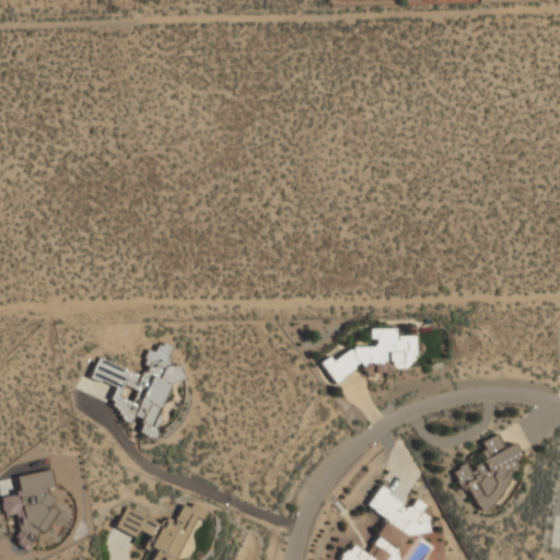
[(327,376),(353,376),(353,370),(383,370),(383,365),(415,365),(416,335),(396,335),(396,328),(370,327),(370,351),(328,350),(327,376)]
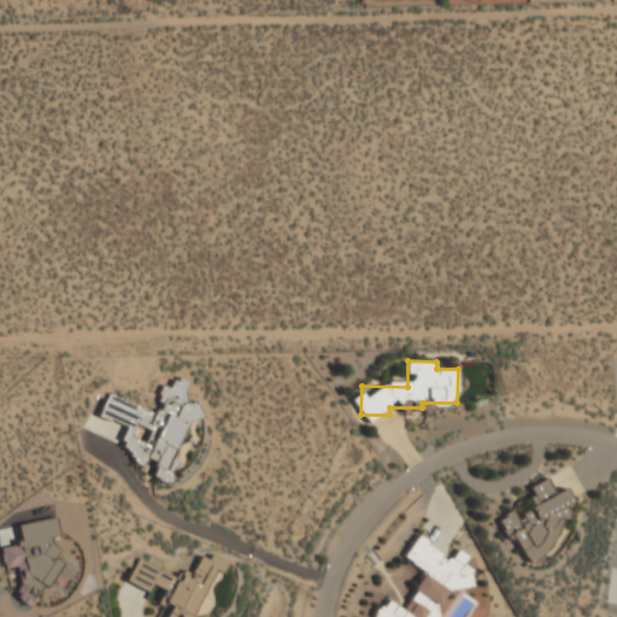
[(99,416),(128,427),(118,452),(151,464),(147,475),(166,482),(194,407),(163,395),(157,412),(107,393),(99,416)]
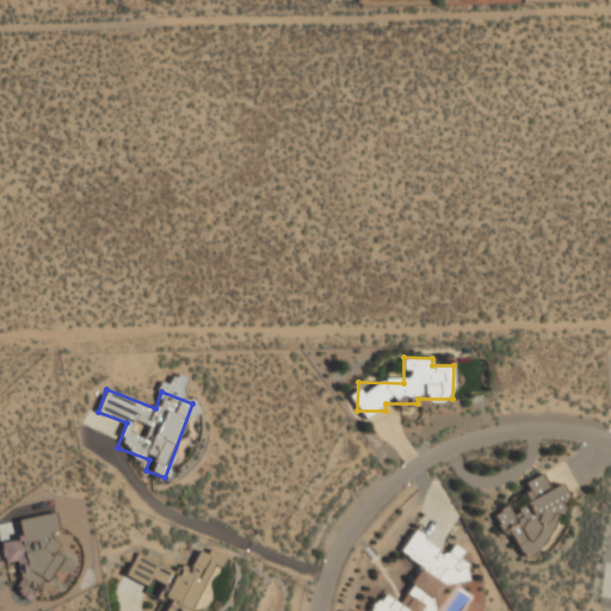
[(514,555),(559,539),(550,517),(565,512),(561,500),(567,498),(562,483),(548,489),(542,474),(522,482),(530,504),(511,511),(510,507),(499,511),(514,555)]
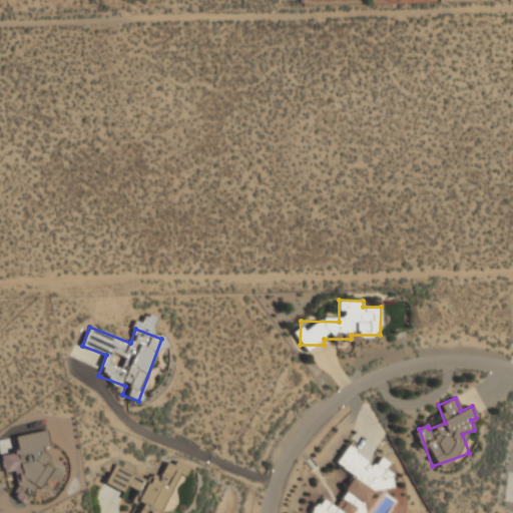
[(14,436),(16,447),(11,454),(0,455),(0,456),(3,473),(12,471),(18,475),(18,481),(13,489),(14,498),(22,504),(34,488),(38,487),(51,469),(44,464),(49,457),(37,448),(48,447),(45,431),(14,436)]
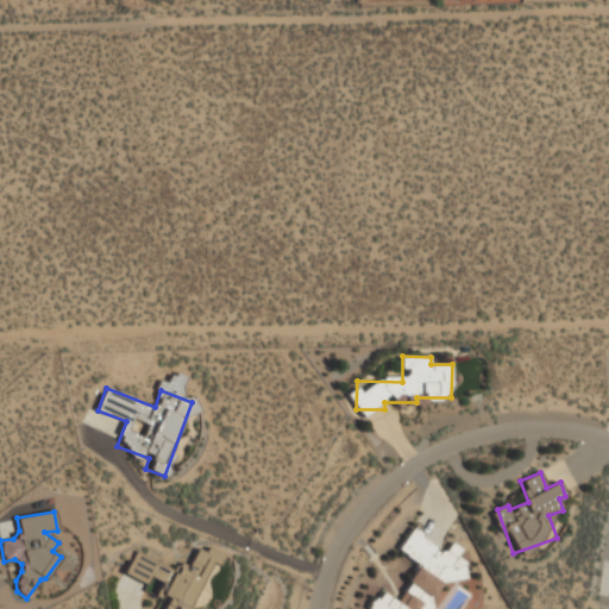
[(416,567),(399,601),(380,590),(370,608),(433,608),(432,600),(441,582),(468,578),(465,560),(458,557),(463,548),(452,542),(447,550),(410,529),(399,551),(416,560),(416,567)]
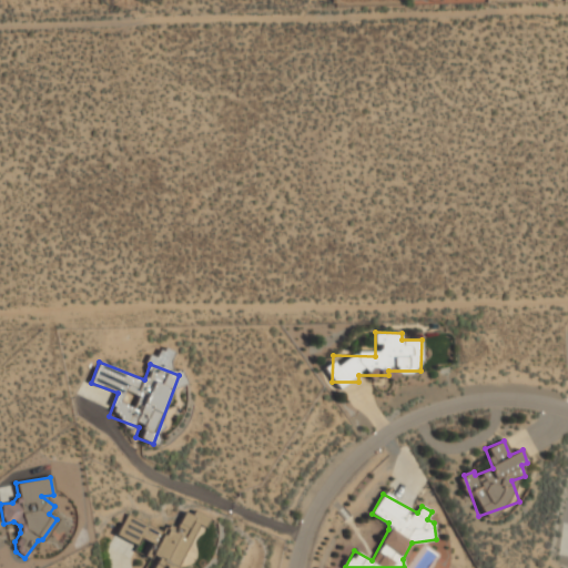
[(165,530),(127,515),(118,536),(138,544),(140,538),(149,541),(149,555),(158,558),(153,567),(195,567),(180,567),(184,557),(189,557),(208,514),(202,511),(184,510),(178,527),(166,527),(165,530)]
